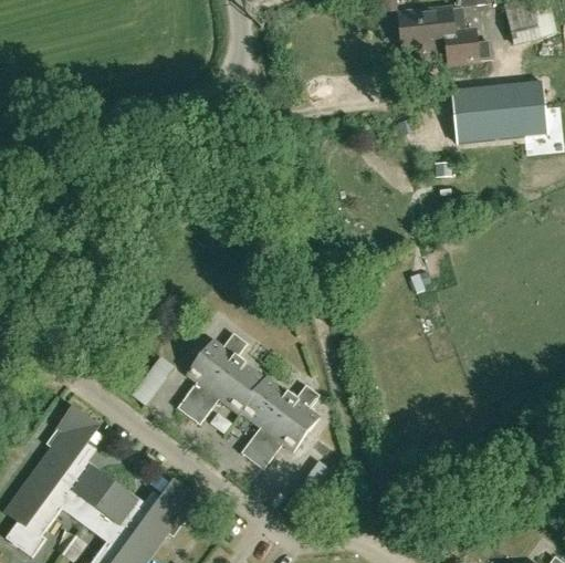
[(503,3),(512,44),(540,39),(531,0),(516,0),(503,3)]
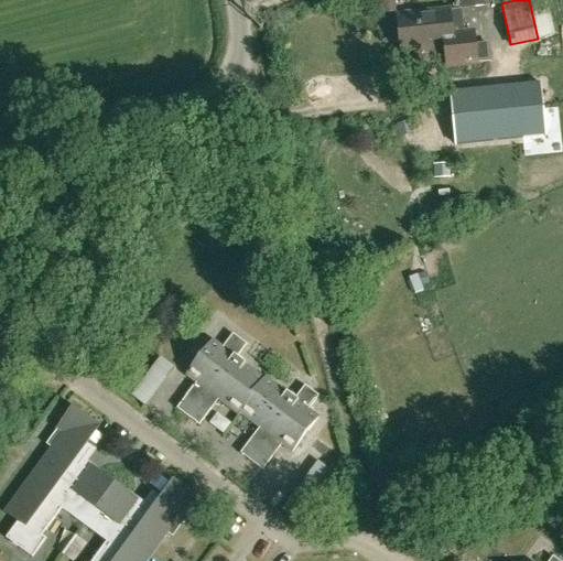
[(448,8),(447,7),(397,11),(400,46),(432,43),(433,46),(444,45),(446,62),(488,58),(487,42),(474,43),(473,29),(464,30),(462,7),(448,8)]
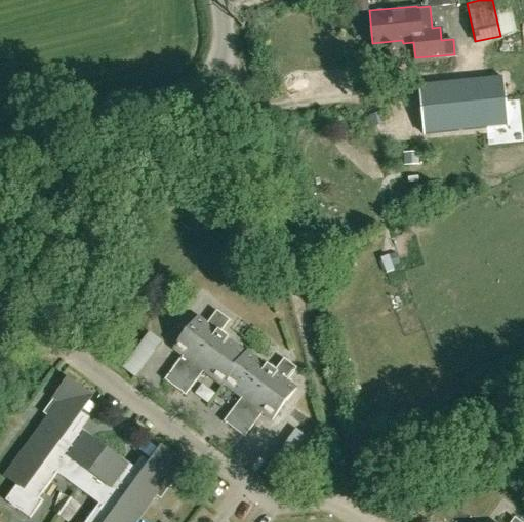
[(440,104),(419,106),(421,131),(486,125),(484,102),(505,99),(502,74),(438,80),(440,104)]
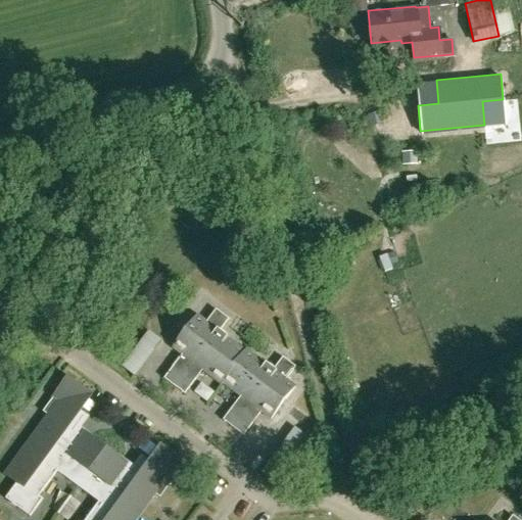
[(379,109),(367,111),(369,124),(381,121),(379,109)]
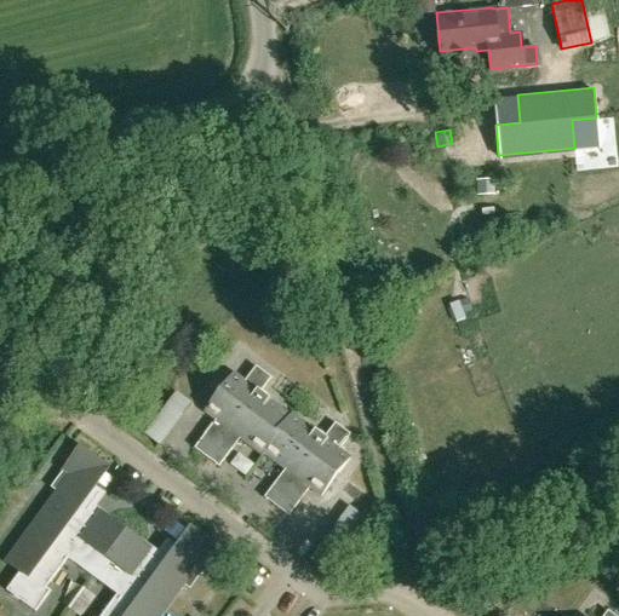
[(492,179),(474,179),(475,195),(492,194),(492,179)]
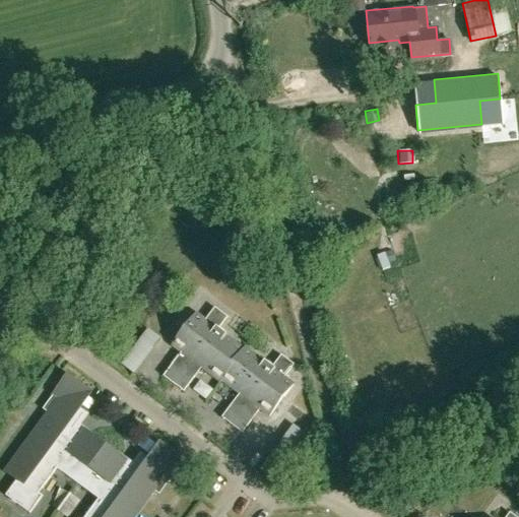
[(180,348),(169,364),(161,373),(182,388),(199,365),(219,379),(220,378),(238,391),(220,414),(241,430),(258,406),(268,413),(293,381),(282,374),(292,363),(280,353),(271,366),(242,344),(241,345),(216,326),(225,314),(213,305),(204,317),(194,309),(170,341),(180,348)]
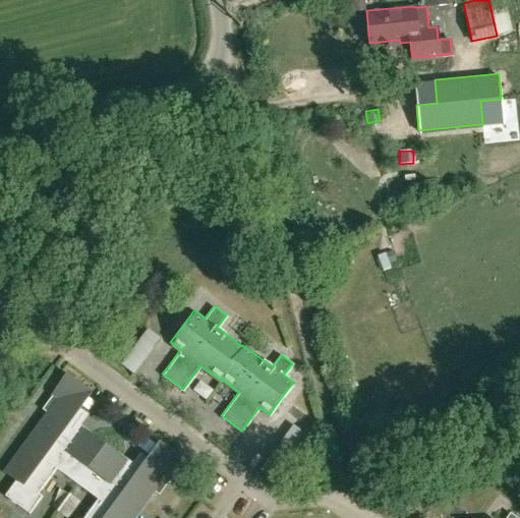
[(148,327),(139,336),(153,346),(160,336),(148,327)]
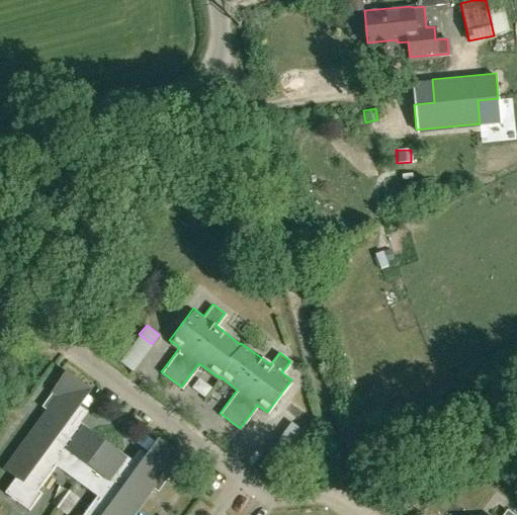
[(77,406),(89,390),(65,372),(53,390),(59,395),(4,468),(15,477),(4,492),(28,509),(41,492),(37,489),(55,464),(96,495),(81,514),(130,514),(163,470),(169,475),(182,457),(158,440),(146,456),(140,451),(130,466),(117,458),(120,453),(87,429),(84,433),(72,425),(83,410),(77,406)]
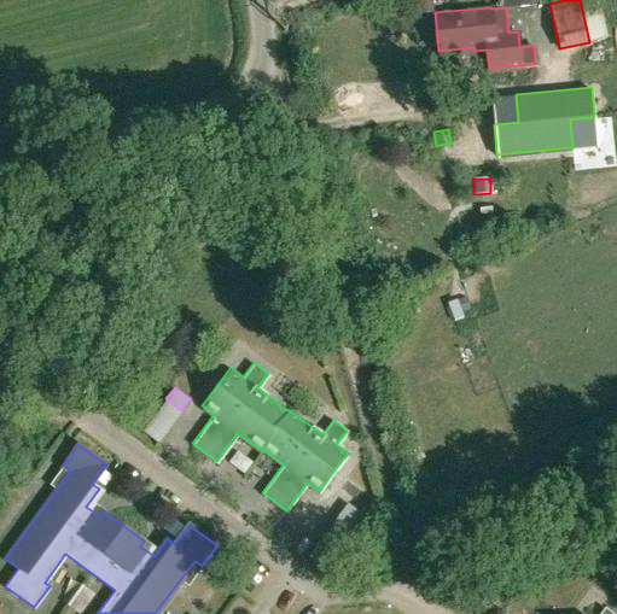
[(338,513),(354,525),(362,513),(347,502),(338,513)]
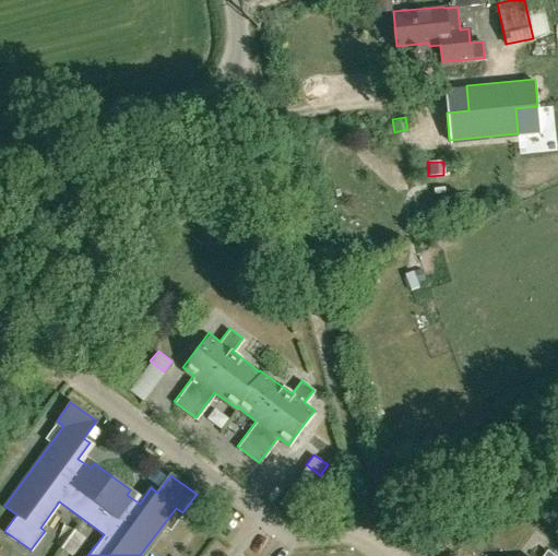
[(285,493),(277,504),(291,513),(298,504),(285,493)]
